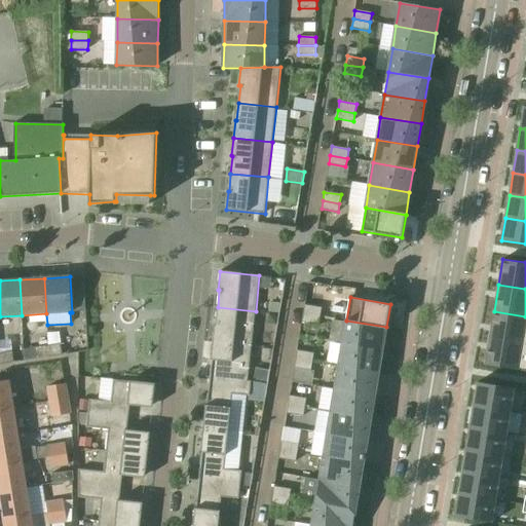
[(322,308),(305,305),(303,313),(321,316),(322,308)]
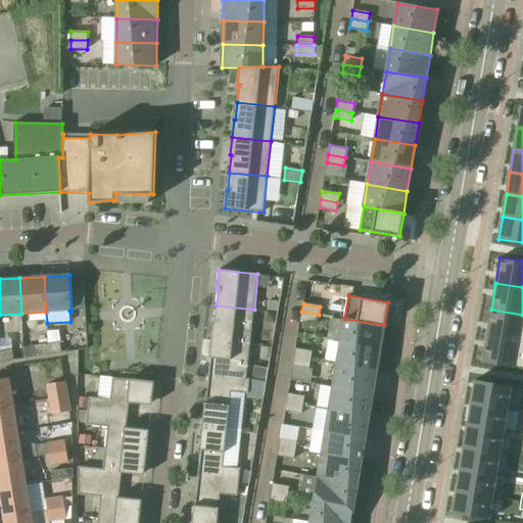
[(250,344),(254,310),(217,305),(215,323),(214,323),(211,340),(250,344)]
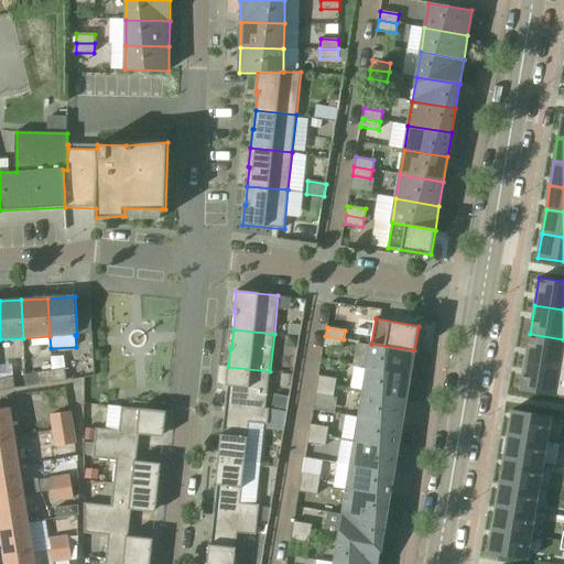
[(563,339),(530,334),(524,362),(563,368),(563,339)]
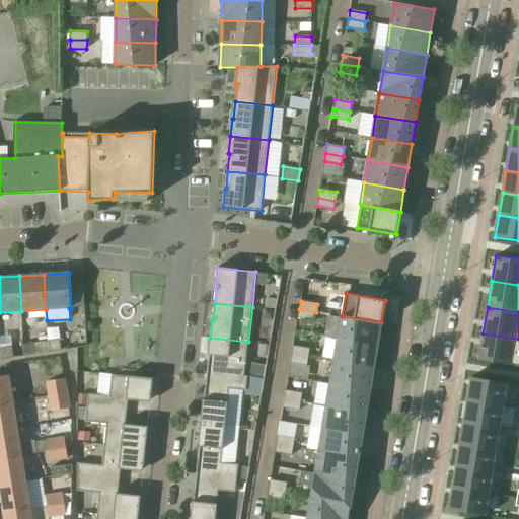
[(314,320),(316,312),(299,309),(298,318),(314,320)]
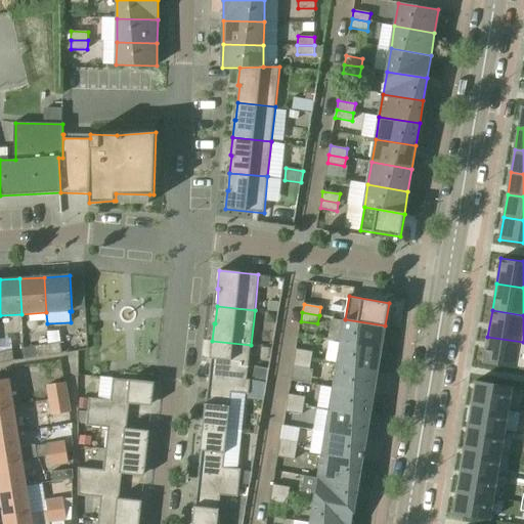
[(381,348),(385,325),(345,319),(341,342),(381,348)]
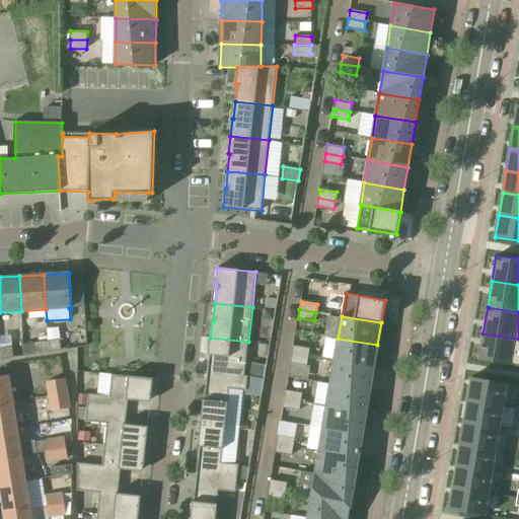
[(48,328),(47,328),(48,341),(49,341),(60,339),(59,327),(48,328)]
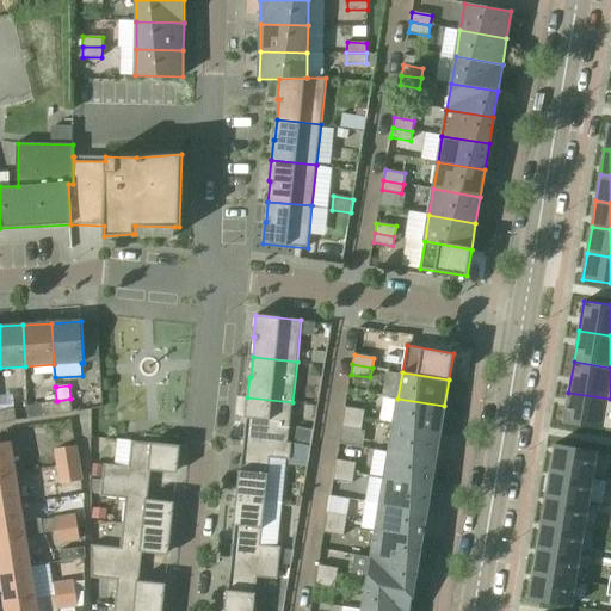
[(610,399),(568,393),(563,423),(610,431),(610,399)]
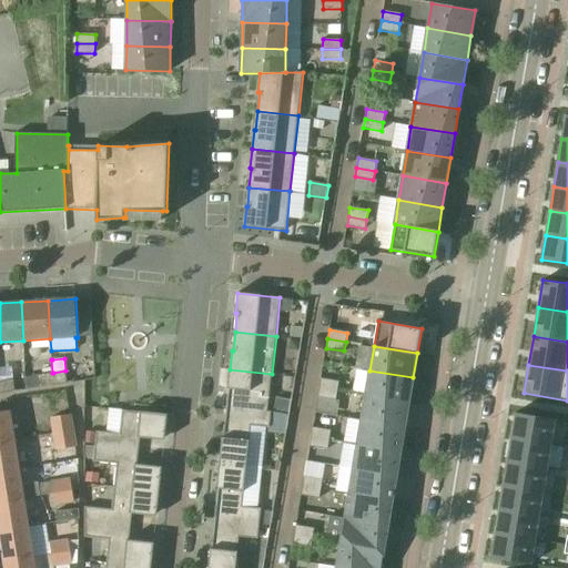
[(267,412),(272,374),(230,369),(227,388),(229,388),(226,407),(267,412)]
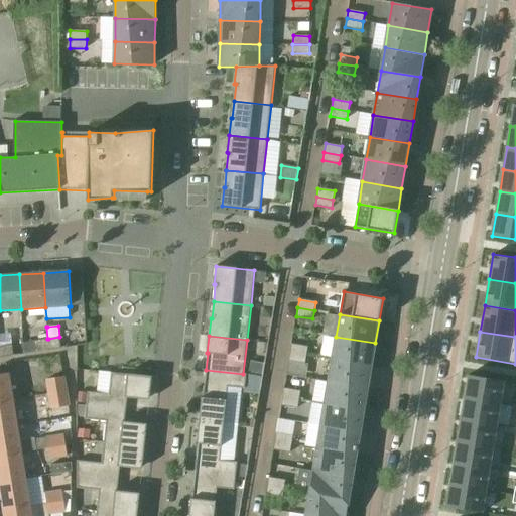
[(47,339),(48,350),(61,348),(59,337),(47,339)]
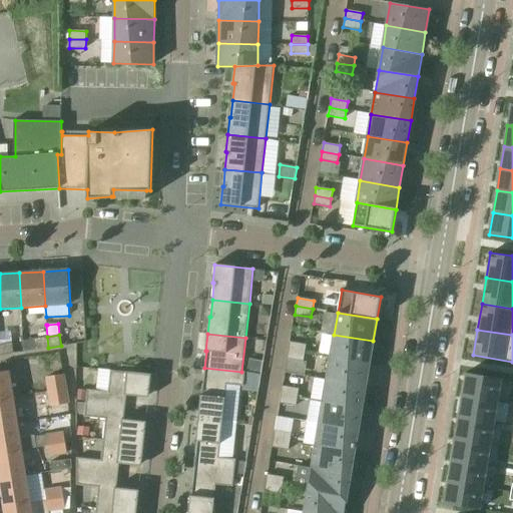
[(370,364),(373,341),(334,335),(331,357),(370,364)]
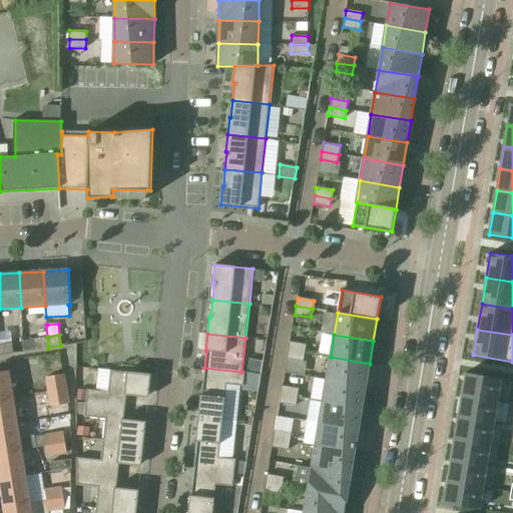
[(36,350),(48,348),(47,337),(34,339),(36,350)]
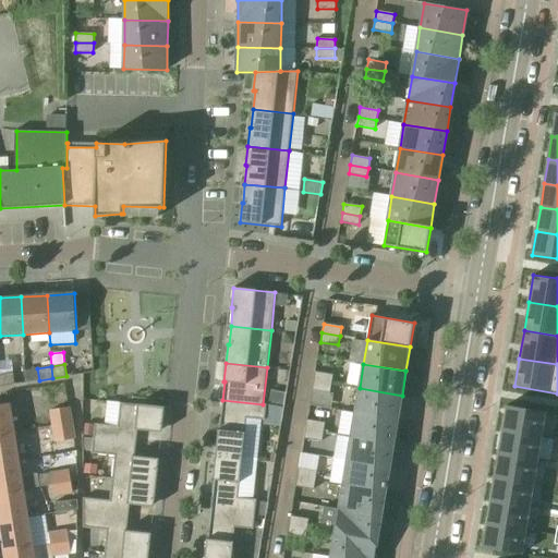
[(0,374),(0,377),(1,387),(15,385),(13,372),(0,374)]
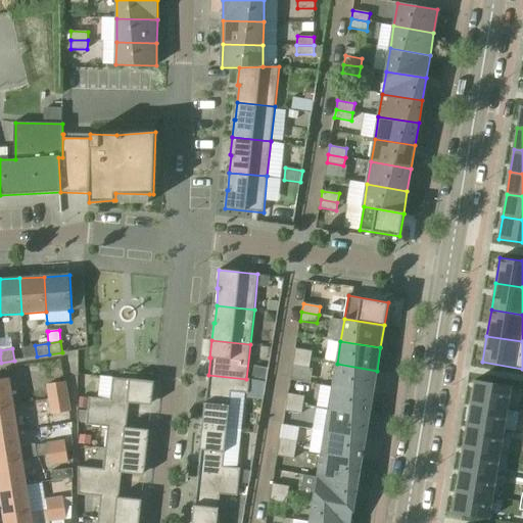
[(313,351),(295,348),(294,357),(311,360),(313,351)]
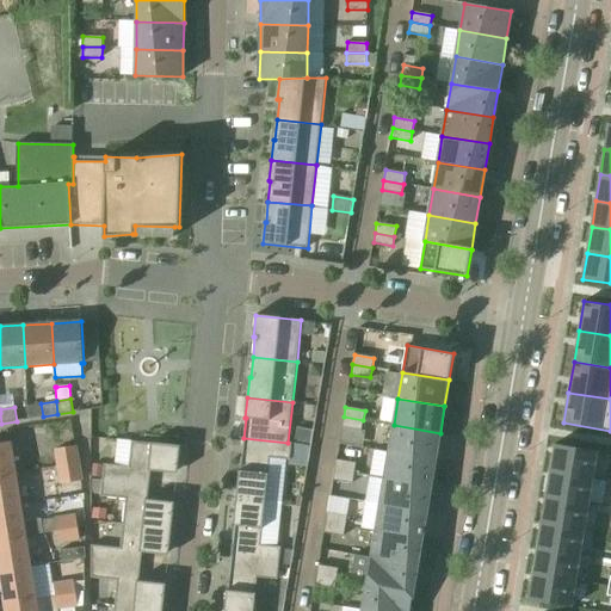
[(344,417),(341,427),(362,431),(363,420),(344,417)]
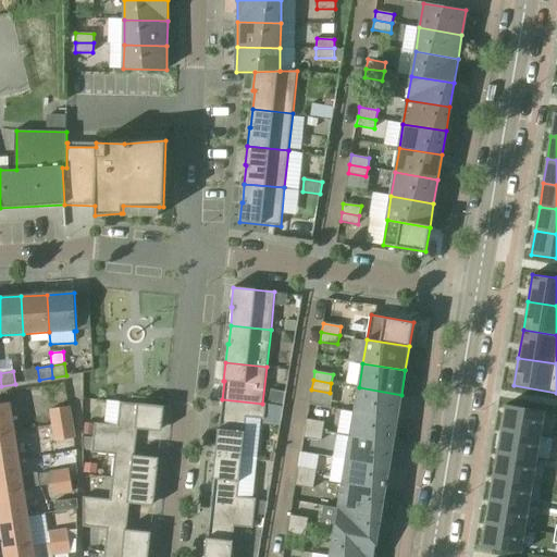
[(397,419),(401,395),(359,387),(355,411),(397,419)]
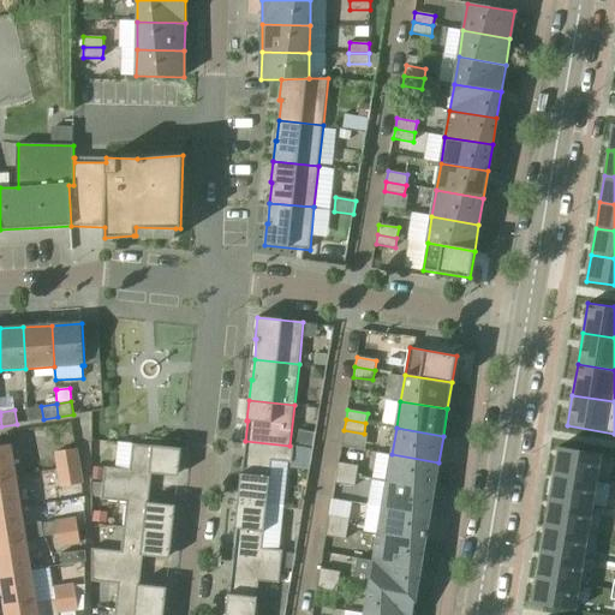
[(299,430),(296,446),(311,448),(315,433),(299,430)]
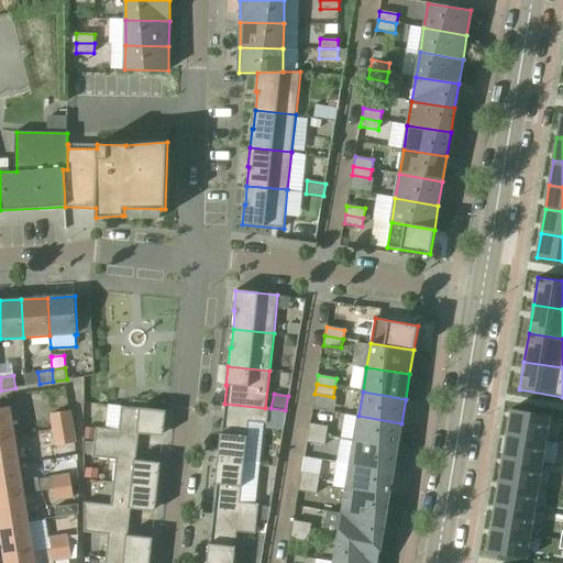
[(264,423),(267,423),(269,409),(269,408),(265,408),(224,404),(221,433),(220,433),(218,459),(244,462),(249,422),(264,423)]
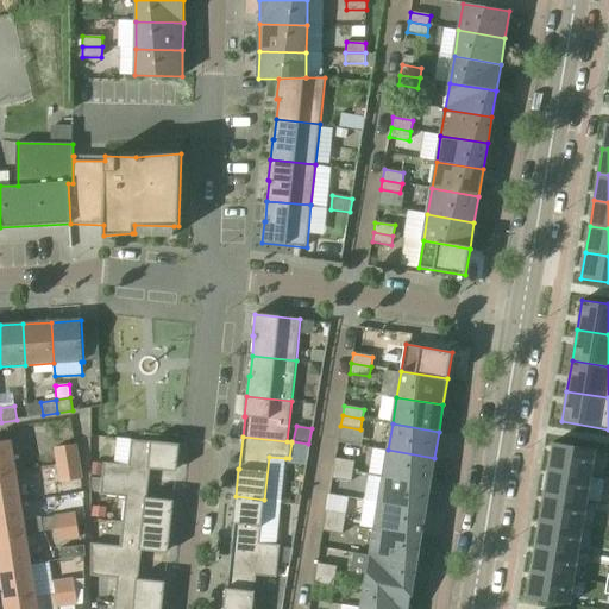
[(180,445),(132,439),(129,465),(104,463),(102,478),(149,483),(150,469),(177,472),(180,445)]
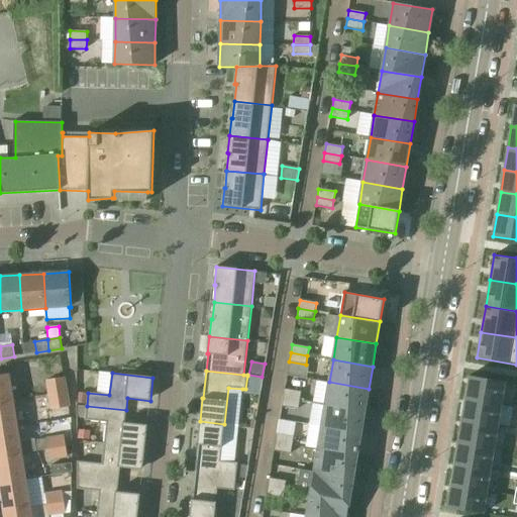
[(0,402),(13,401),(9,374),(0,375),(0,402)]
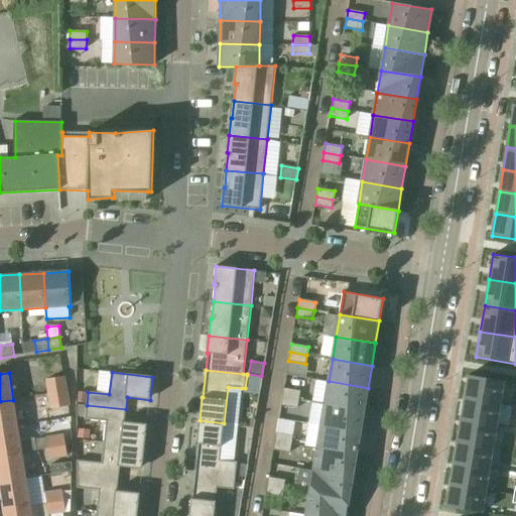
[(469,374),(465,396),(501,402),(505,380),(469,374)]
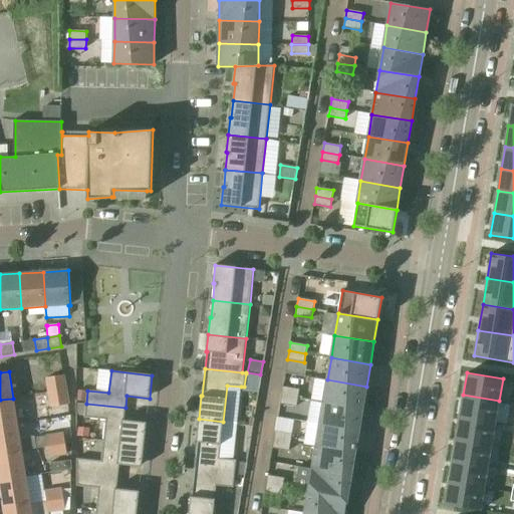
[(241,387),(241,390),(258,392),(259,386),(261,374),(246,373),(244,387),(241,387)]
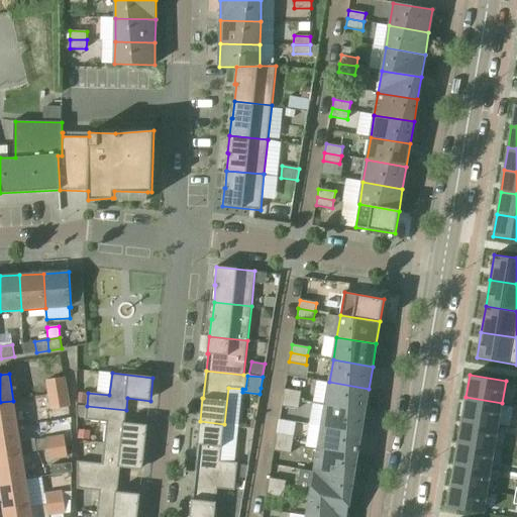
[(46,395),(67,392),(64,378),(44,381),(46,395)]
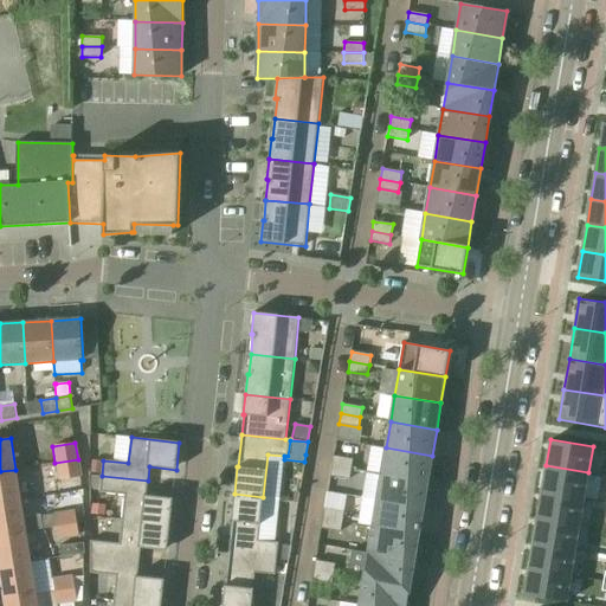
[(427,482),(432,456),(386,447),(381,474),(427,482)]
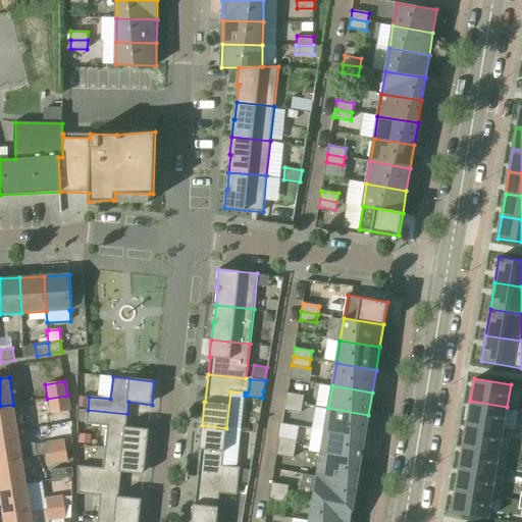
[(304,396),(288,393),(285,402),(303,404),(304,396)]
